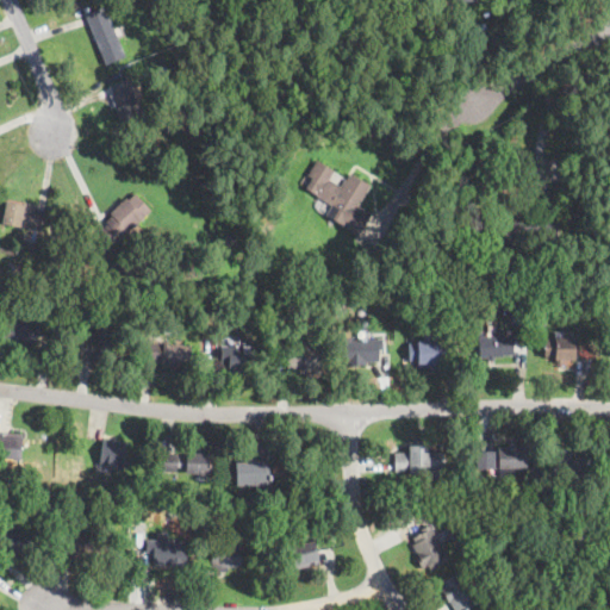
[(107,64),(105,66),(85,16),(109,6),(129,56),(107,64)]
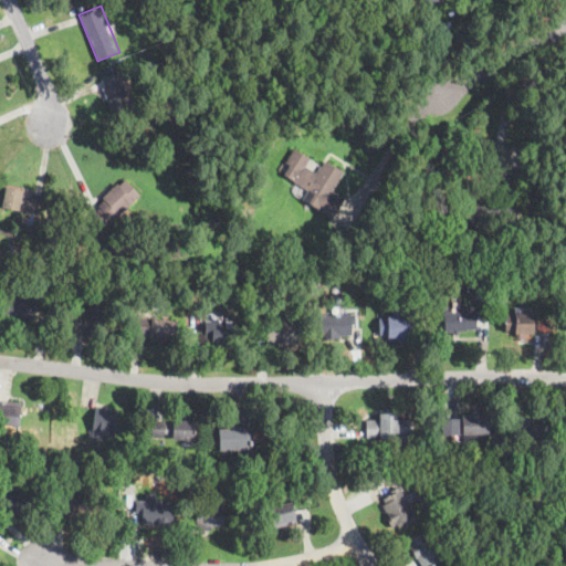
[(447,53),(441,54),(439,41),(451,39),(453,52),(447,53)]
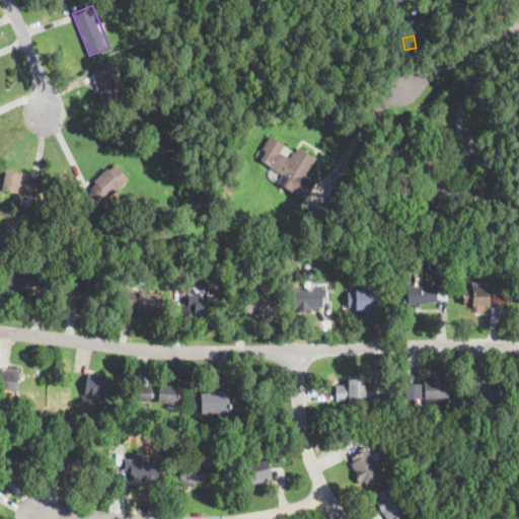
[(110,102),(103,105),(89,74),(109,65),(124,96),(110,102)]
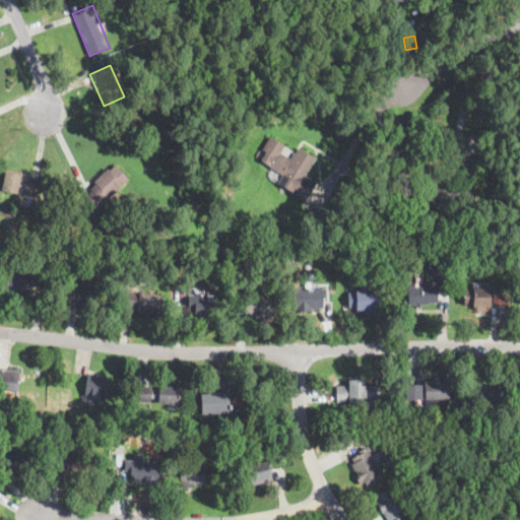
[(281,153),(290,159),(299,147),(316,158),(306,176),(317,182),(306,200),(277,184),(282,176),(260,163),(266,152),(262,150),(270,136),(285,146),(281,153)]
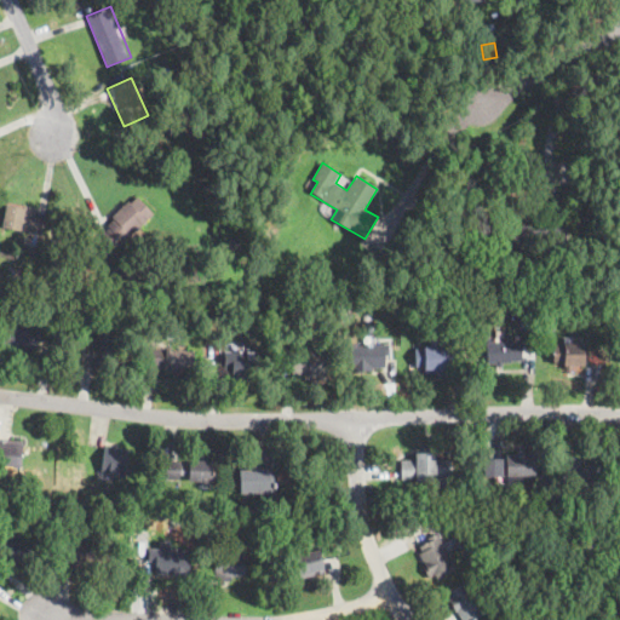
[(137,197),(151,213),(154,216),(118,250),(103,234),(110,228),(108,225),(114,219),(112,217),(128,201),(130,204),(137,197)]
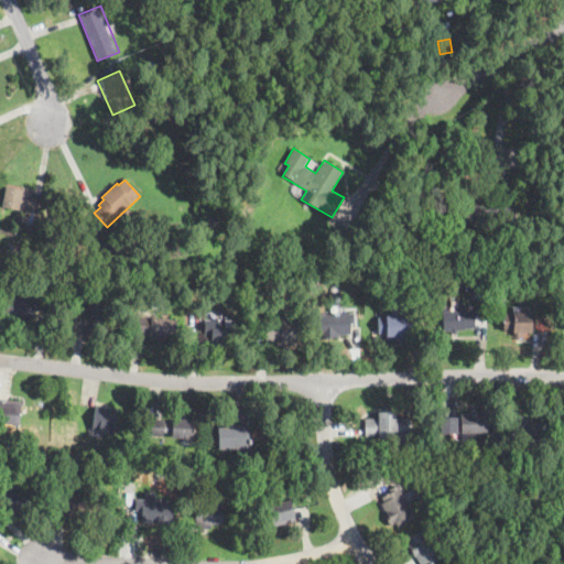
[(40,208),(39,214),(4,207),(1,206),(4,187),(43,194),(40,208)]
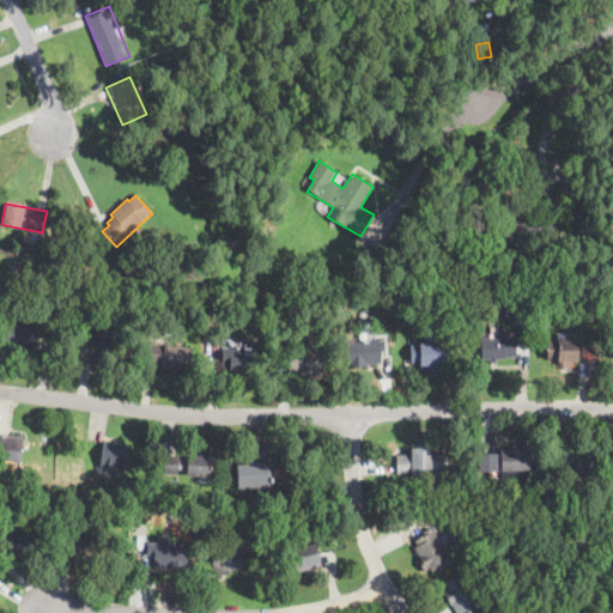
[(260,234),(259,235),(248,229),(253,220),(263,226),(260,234)]
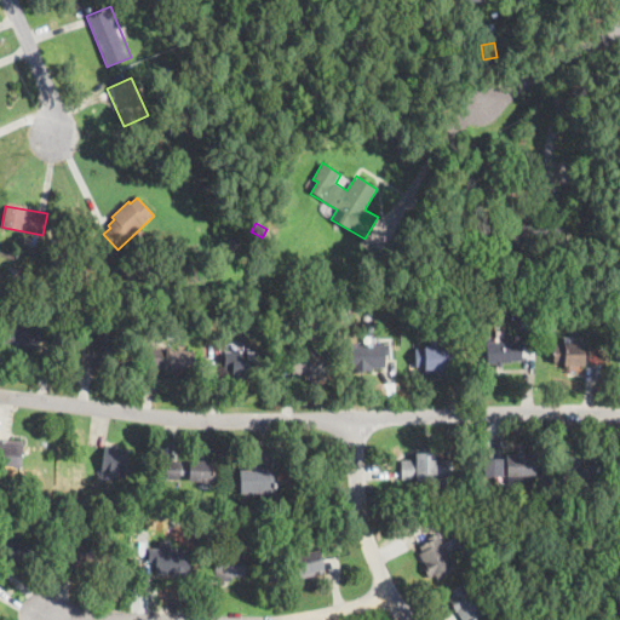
[(240,248),(230,250),(229,239),(239,237),(240,248)]
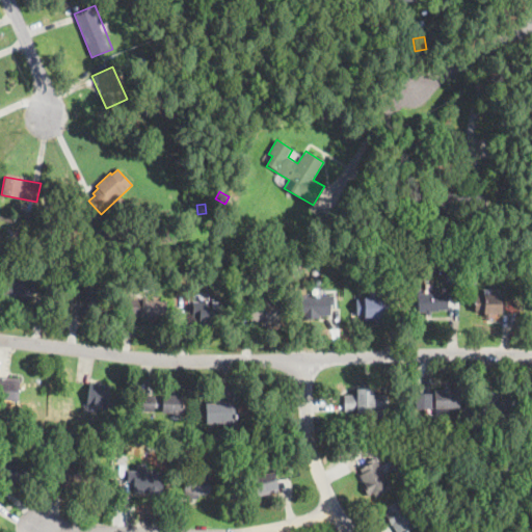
[(16,241),(16,242),(6,241),(8,231),(17,232),(16,241)]
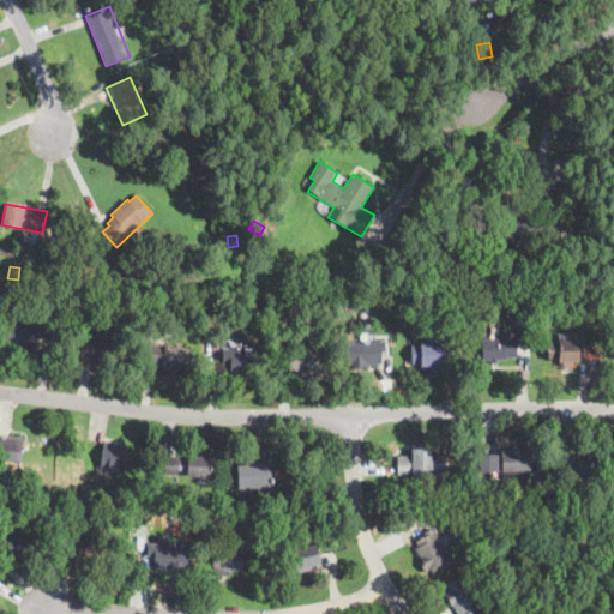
[(31,270),(29,283),(22,281),(24,268),(31,270)]
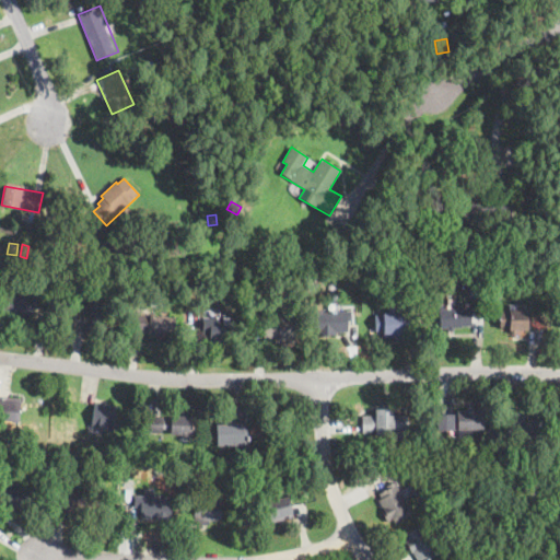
[(36,253),(36,258),(28,257),(31,246),(37,248),(36,253)]
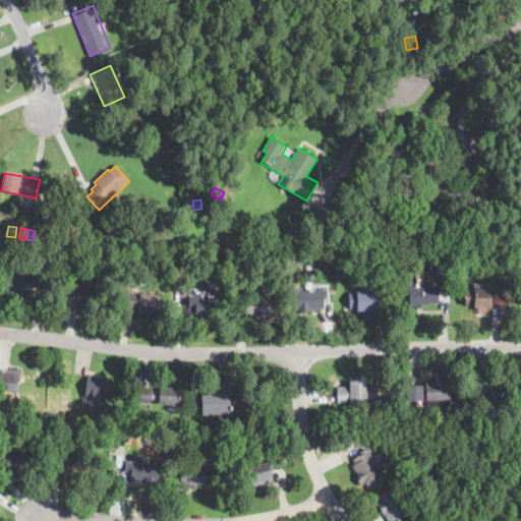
[(49,232),(47,245),(37,244),(38,231),(49,232)]
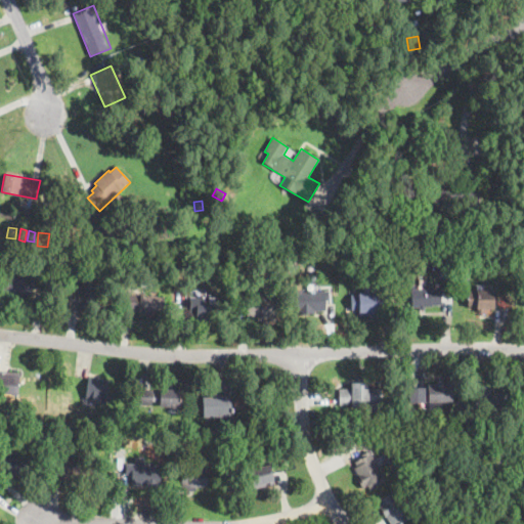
[(142,247),(124,251),(121,242),(139,237),(142,247)]
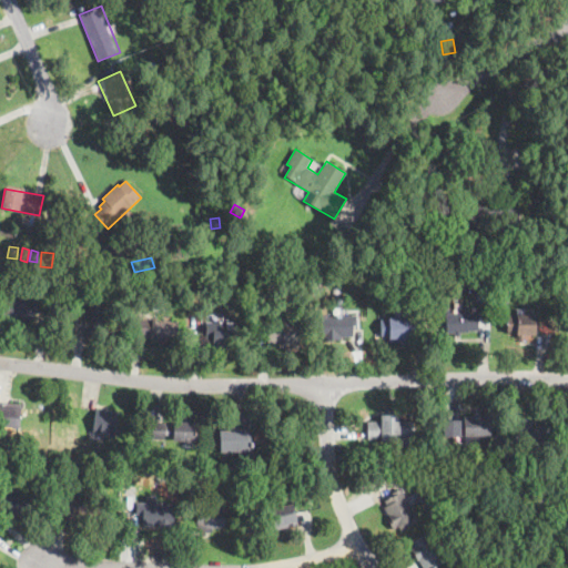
[(246,283),(245,293),(237,293),(237,275),(246,275),(246,283)]
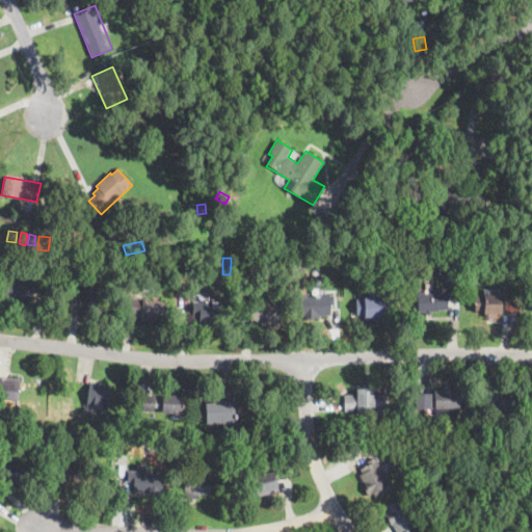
[(455,278),(446,278),(446,265),(455,265),(455,278)]
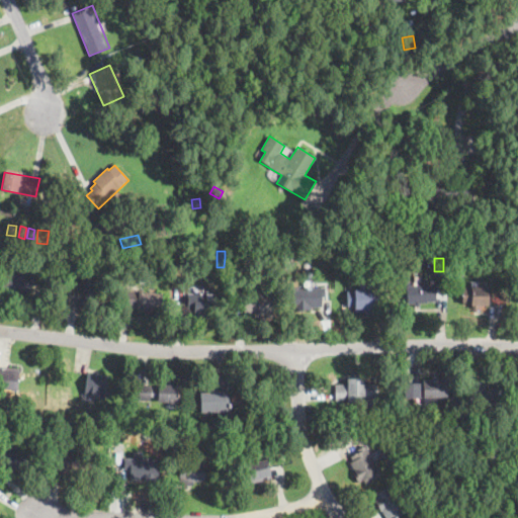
[(36,282),(36,283),(30,283),(29,292),(20,292),(20,294),(2,293),(3,268),(10,268),(10,273),(37,274),(36,282)]
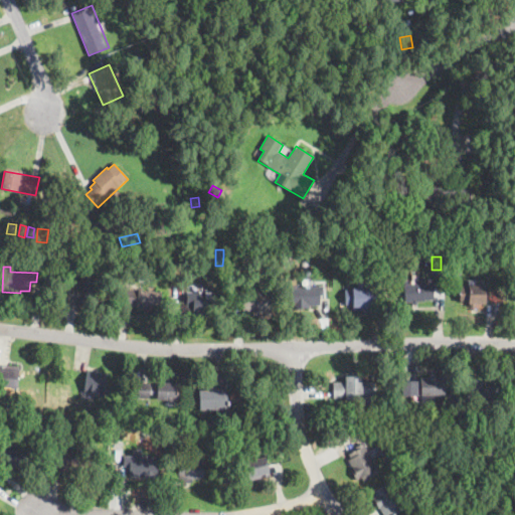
[(97,287),(97,288),(95,305),(66,302),(68,287),(75,287),(76,278),(97,280),(97,287)]
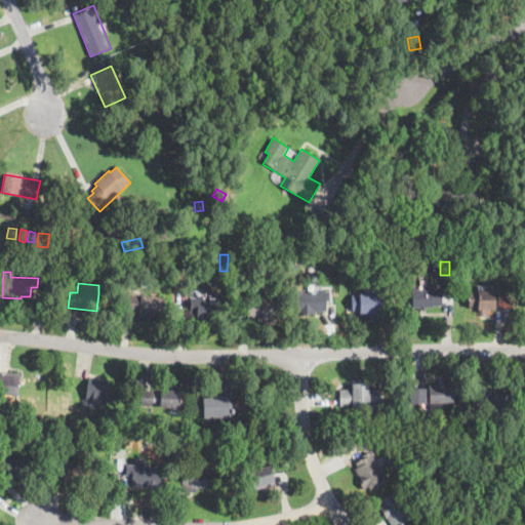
[(434,285),(434,289),(442,289),(443,306),(432,307),(432,308),(413,309),(412,286),(416,286),(416,289),(426,289),(426,286),(434,285)]
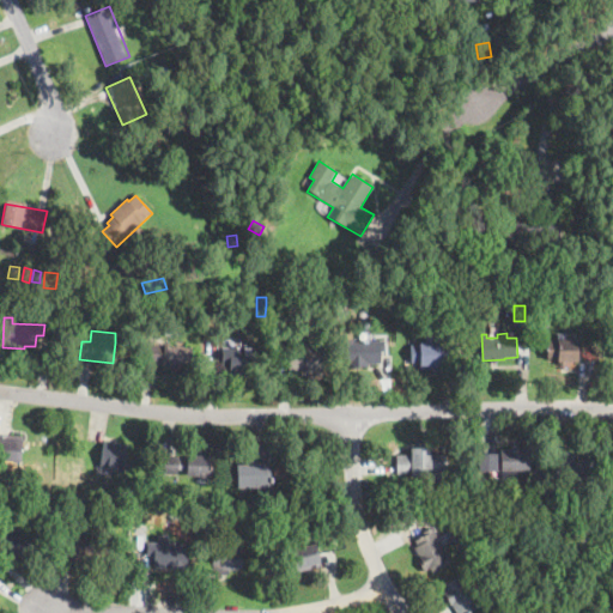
[(354,341),(354,345),(380,344),(381,364),(370,365),(370,369),(349,370),(346,341),(354,340),(354,341)]
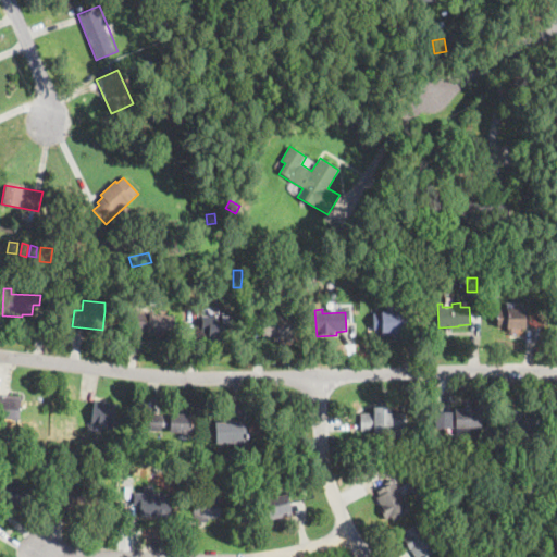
[(521,329),(498,329),(498,310),(509,310),(524,309),(524,329),(521,329)]
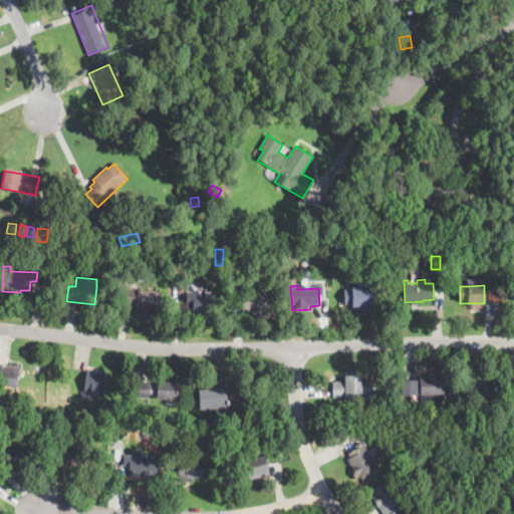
[(160,291),(158,310),(136,308),(136,305),(121,303),(123,287),(160,291)]
